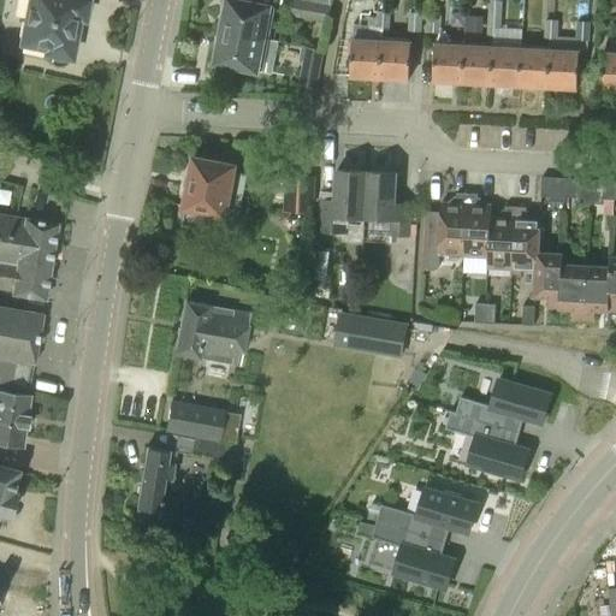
[(27,0),(18,45),(45,51),(43,54),(43,58),(46,61),(48,64),(52,66),(57,67),(60,66),(64,65),(66,63),(69,60),(80,0),(27,0)]
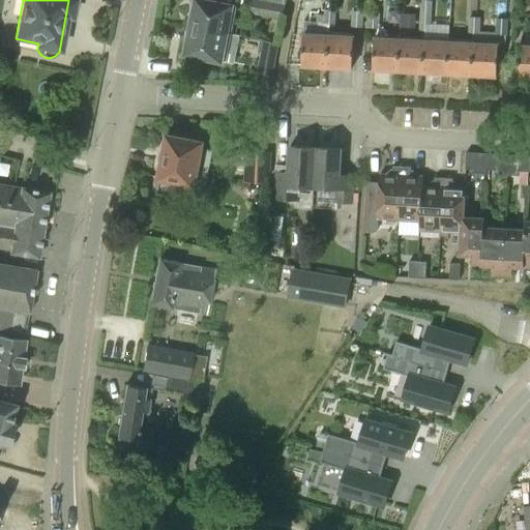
[(197,0),(196,0),(190,27),(231,35),(236,8),(197,0)]
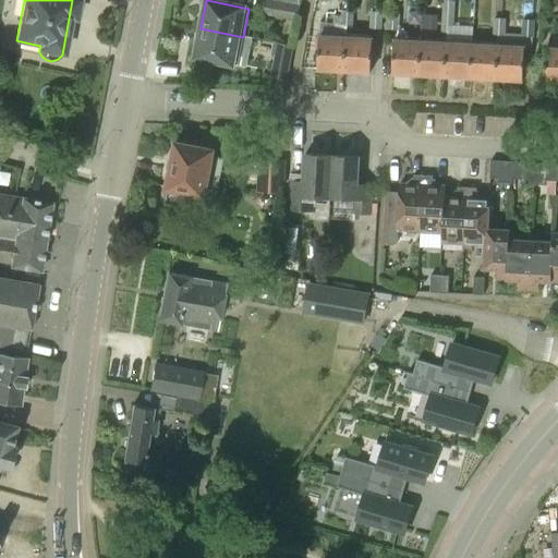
[(299,22),(301,5),(298,4),(287,2),(274,0),(265,0),(263,15),(299,22)]
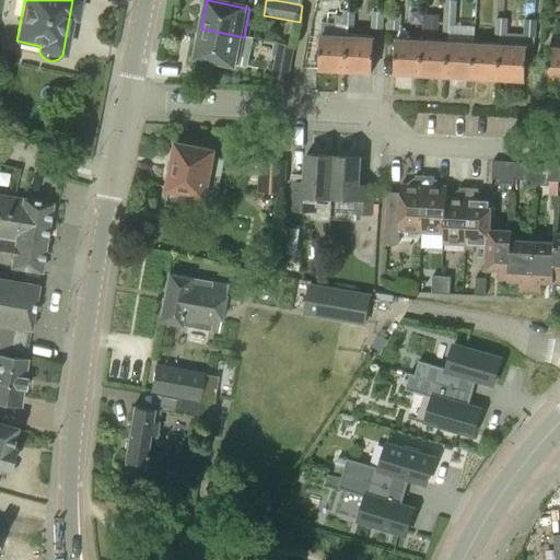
[(443,16),(455,18),(456,1),(445,0),(443,0),(443,14),(443,16)]
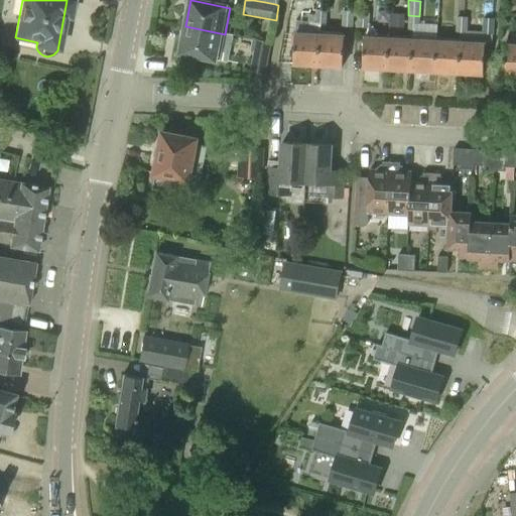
[(314,25),(327,25),(327,10),(314,9),(314,25)]
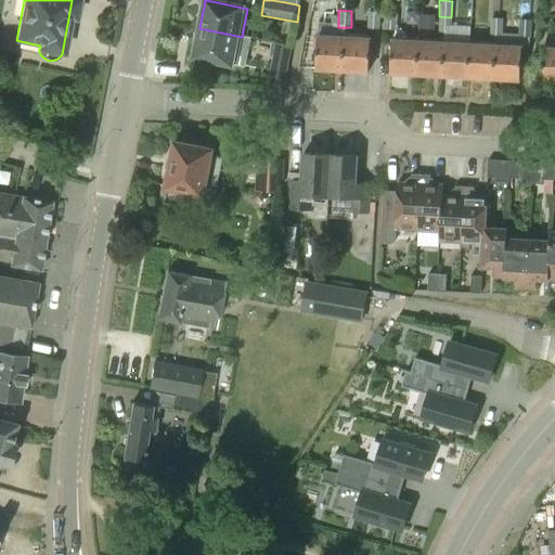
[(368,28),(379,29),(381,12),(368,12),(368,28)]
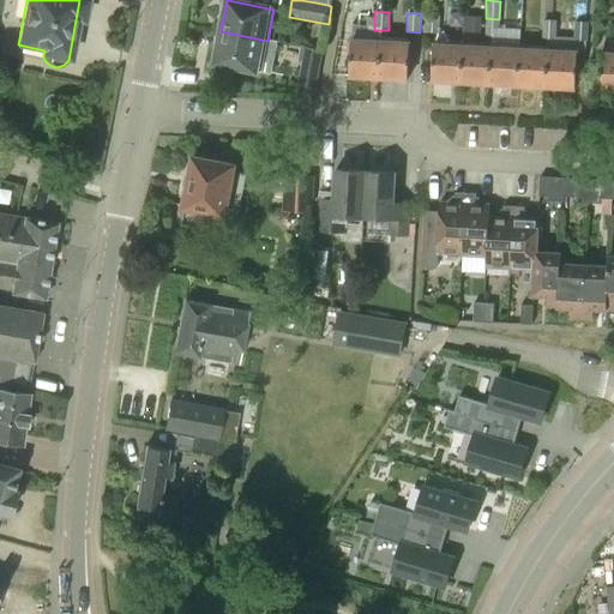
[(440,14),(426,14),(426,34),(439,34),(440,14)]
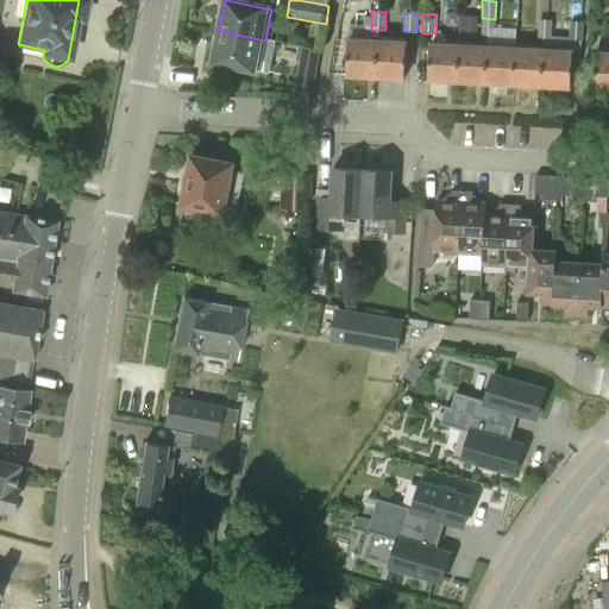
[(462,30),(482,31),(482,18),(482,16),(463,14),(462,30)]
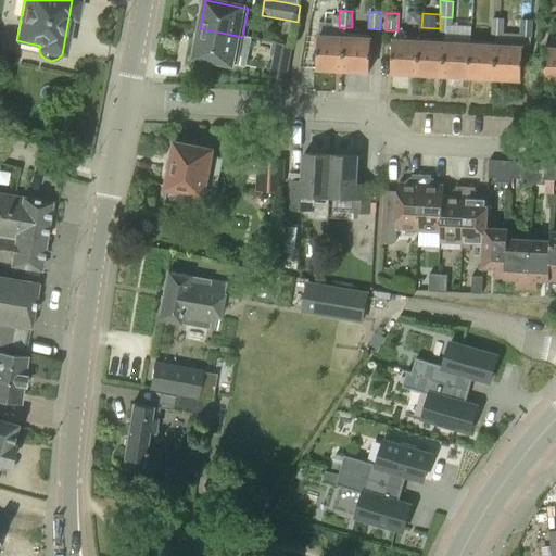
[(452,34),(452,17),(440,16),(440,28),(439,33),(452,34)]
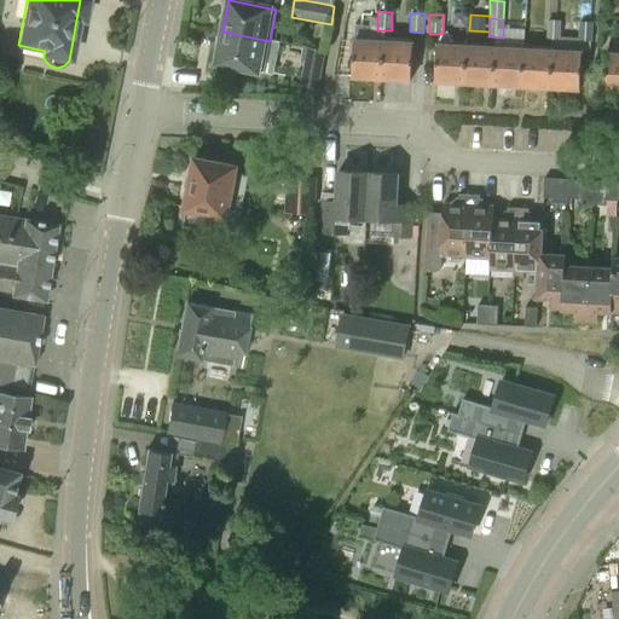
[(561,21),(547,21),(547,40),(560,40),(561,21)]
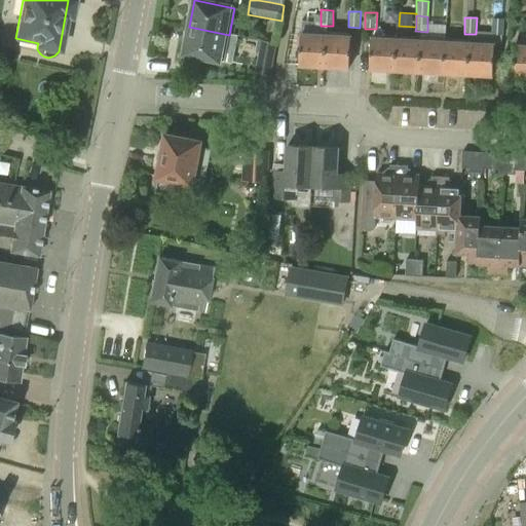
[(503,19),(492,19),(491,35),(503,35),(503,19)]
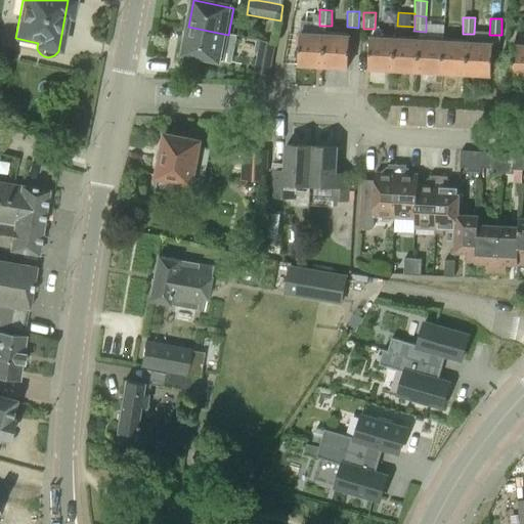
[(222,61),(228,35),(188,27),(183,54),(222,61)]
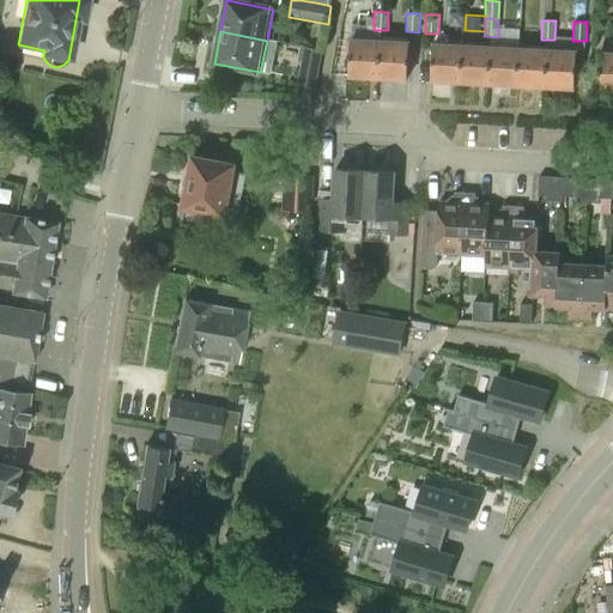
[(350,77),(378,79),(380,43),(351,42),(351,43),(347,43),(347,54),(351,54),(350,77)]
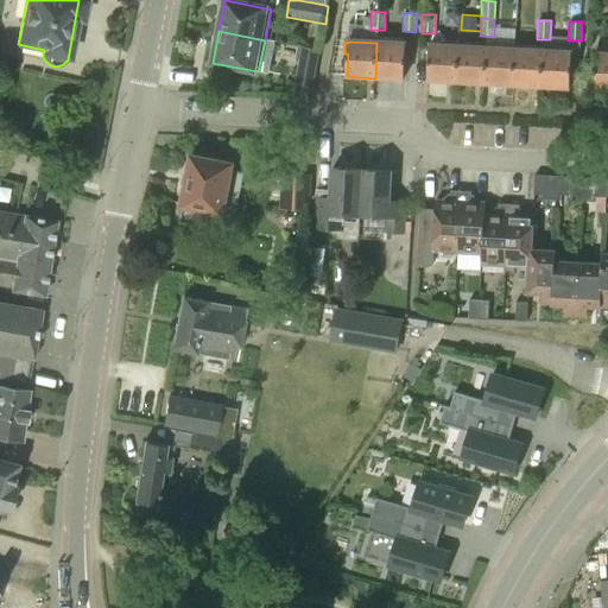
[(405,44),(377,43),(375,78),(404,80),(405,44)]
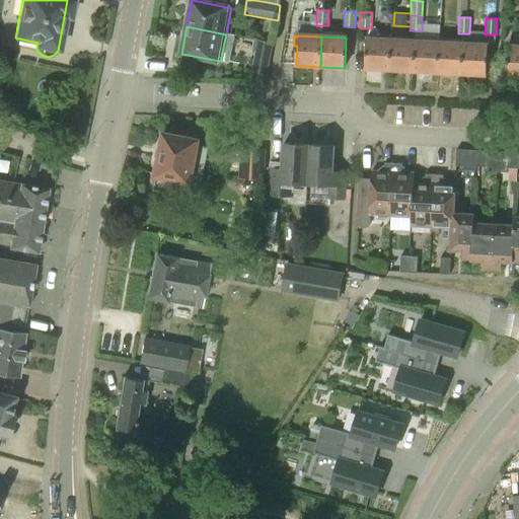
[(365,69),(389,70),(391,40),(367,39),(365,69)]
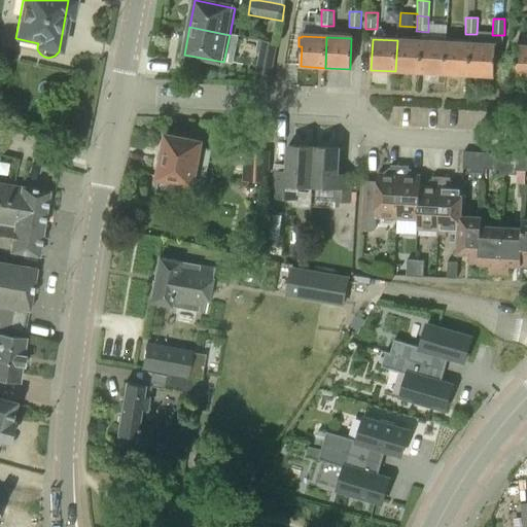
[(255,74),(272,77),(278,44),(257,40),(255,53),(258,54),(255,74)]
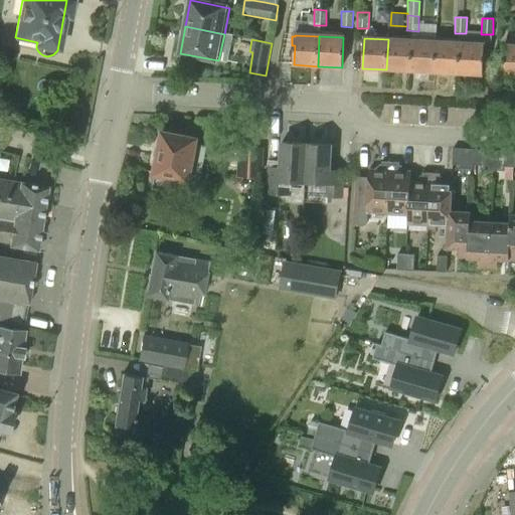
[(412,40),(388,39),(386,69),(410,70),(412,40)]
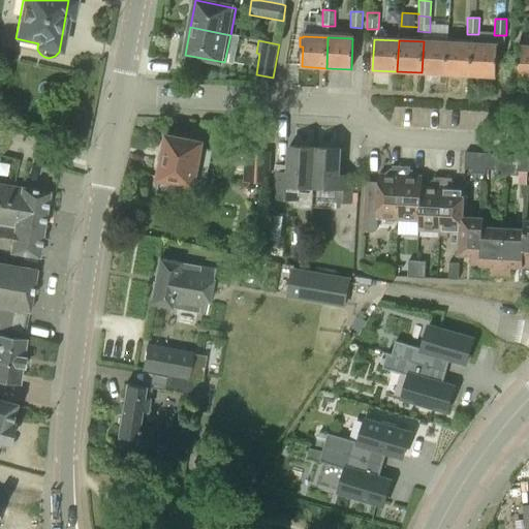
[(422,72),(446,74),(447,42),(424,41),(422,72)]
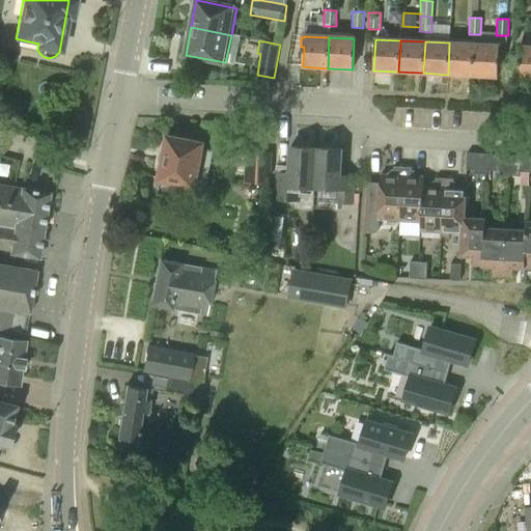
[(448,75),(473,76),(474,45),(449,43),(448,75)]
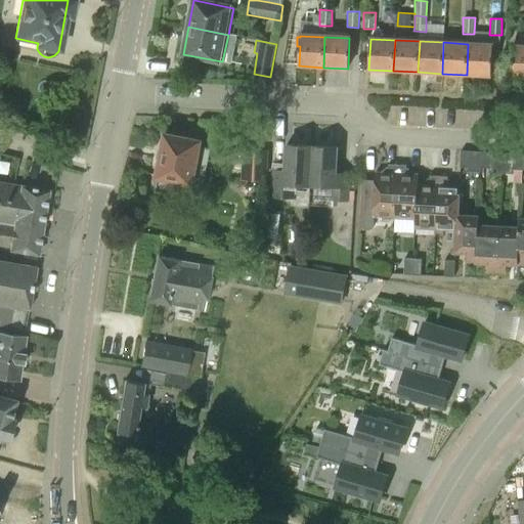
[(492,45),(468,44),(467,75),(491,76),(492,45)]
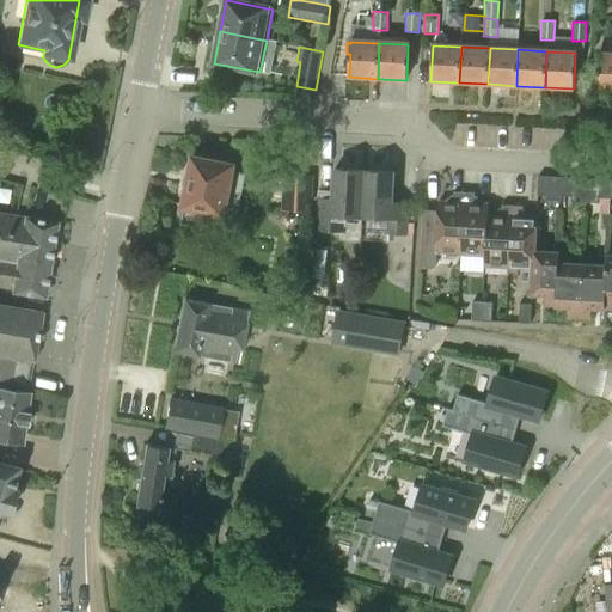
[(598,90),(611,90),(611,53),(599,54),(598,90)]
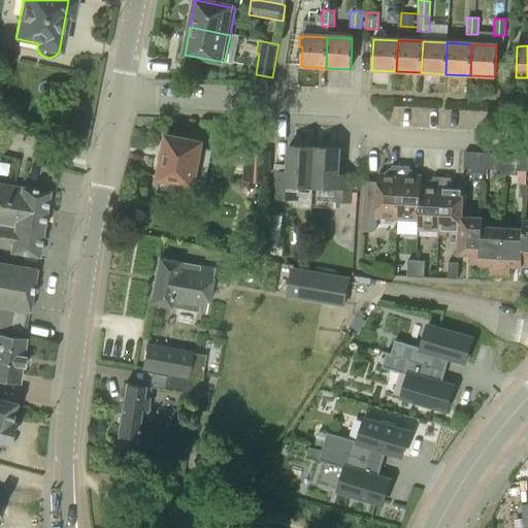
[(194,185),(206,187),(209,168),(213,150),(201,147),(202,142),(166,135),(158,179),(160,180),(158,192),(175,195),(177,183),(194,186),(194,185)]
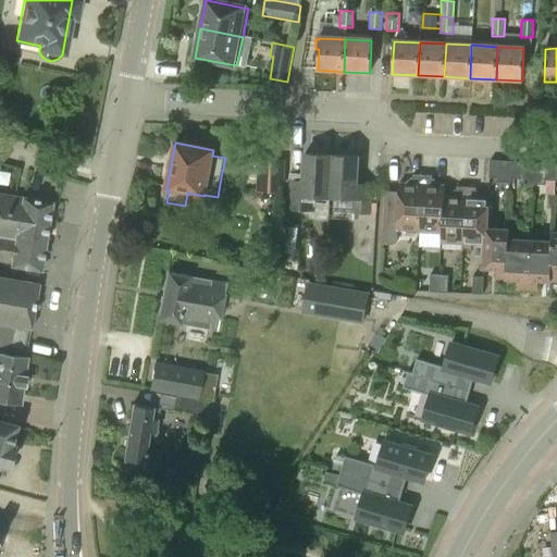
[(316,211),(316,197),(329,198),(331,156),(304,155),(302,182),(288,181),(286,210),(316,211)]
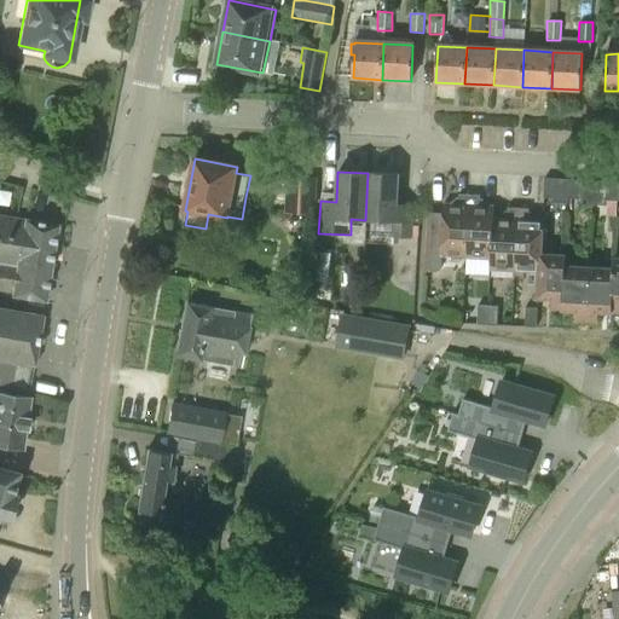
[(368,173),(365,220),(392,221),(391,237),(410,237),(411,206),(395,206),(397,174),(368,173)]
